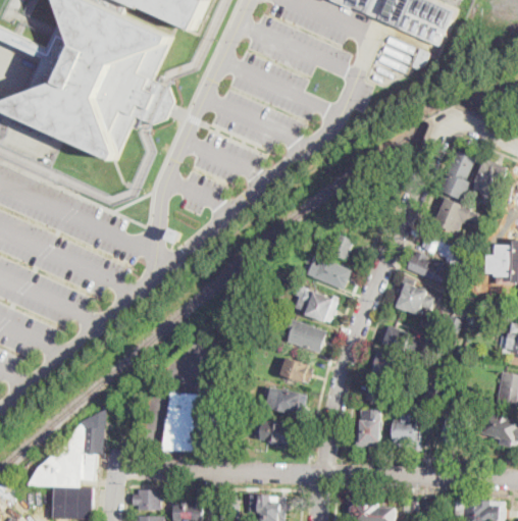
[(45,58),(0,38),(0,25),(49,48),(64,13),(59,0),(94,0),(172,36),(153,79),(170,87),(175,101),(167,119),(153,123),(137,115),(117,156),(6,106),(12,95),(29,90),(45,58)]
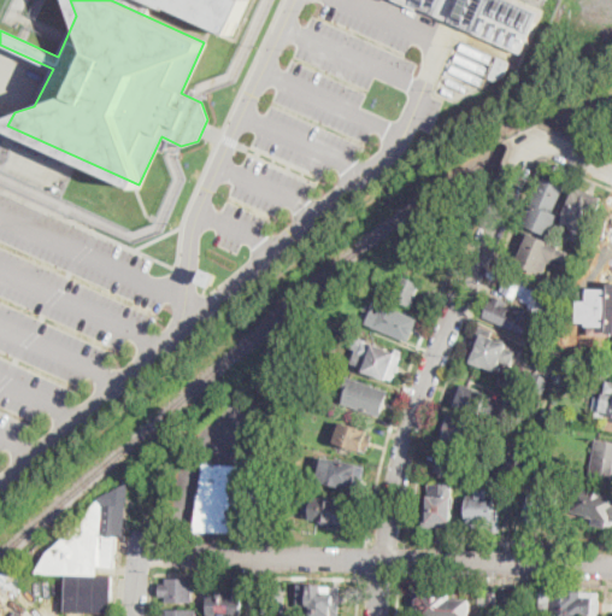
[(245,0),(230,34),(169,6),(168,9),(148,0),(245,0)]
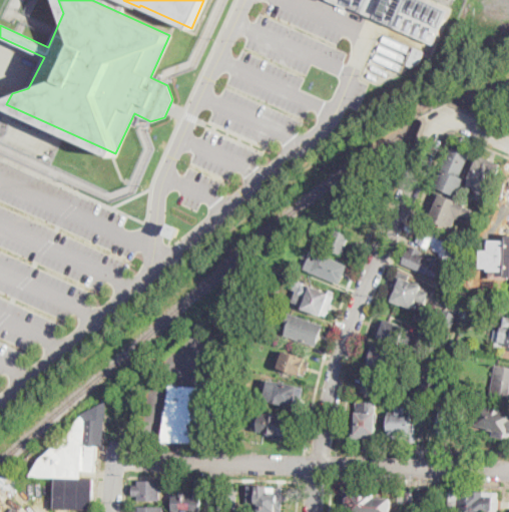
[(421,0),(447,12),(432,44),(337,0),(421,0)]
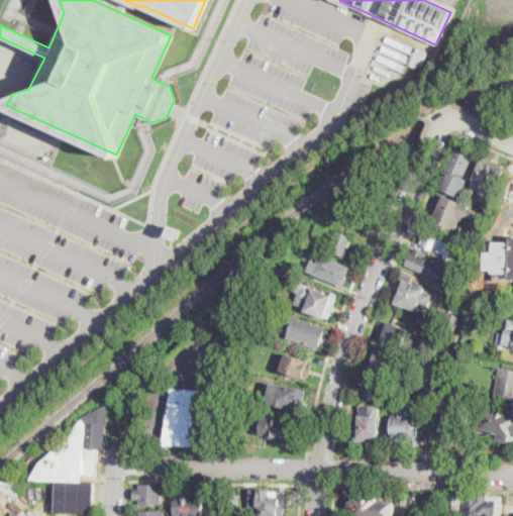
[(425,52),(421,62),(412,67),(407,65),(408,64),(406,63),(409,54),(407,53),(408,52),(410,53),(411,50),(413,52),(415,46),(425,52)]
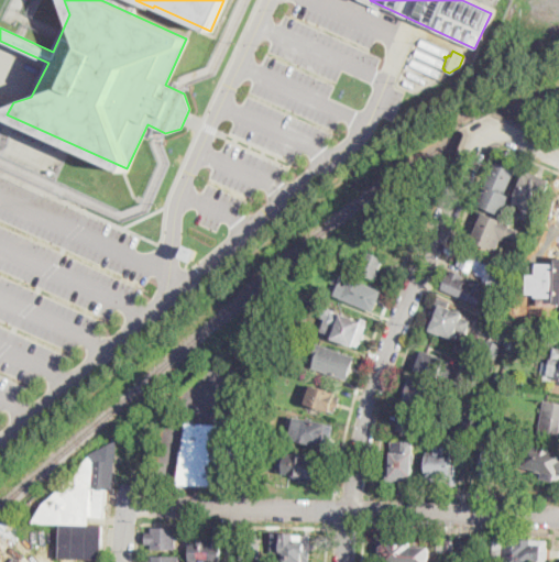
[(497,160),(511,165),(510,169),(513,171),(503,193),(507,197),(499,217),(470,205),(473,196),(478,197),(481,190),(493,162),(496,164),(497,160)]
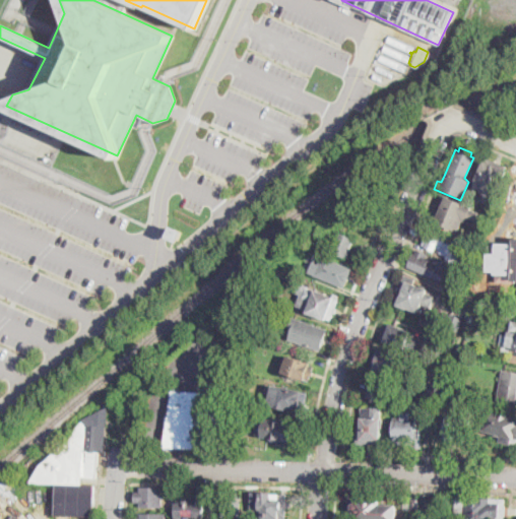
[(506,169),(490,206),(478,201),(482,193),(471,188),(485,158),(506,169)]
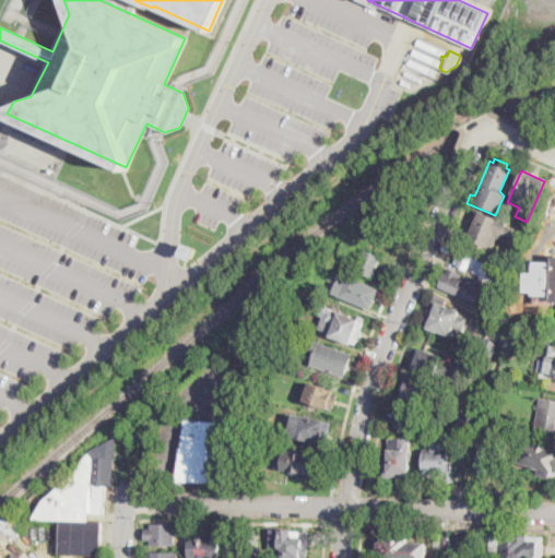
[(505,224),(498,239),(496,238),(491,250),(461,237),(465,226),(473,210),(505,224)]
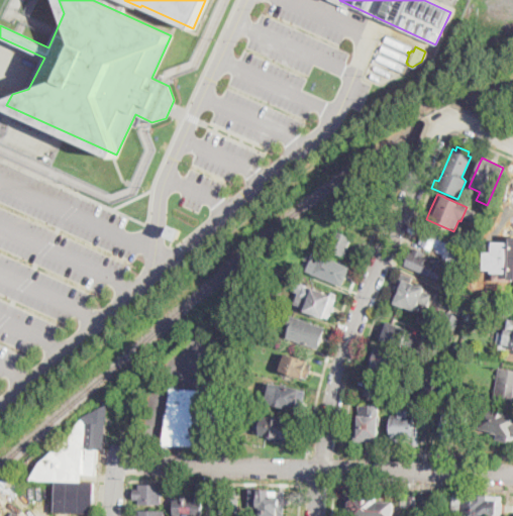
[(181,228),(176,240),(166,236),(170,224),(181,228)]
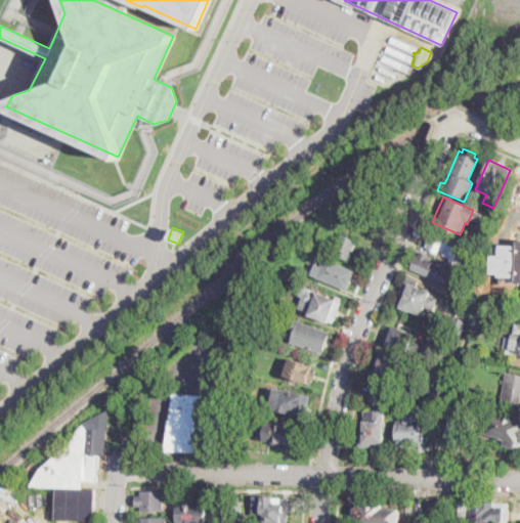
[(328,230),(325,237),(317,233),(319,227),(328,230)]
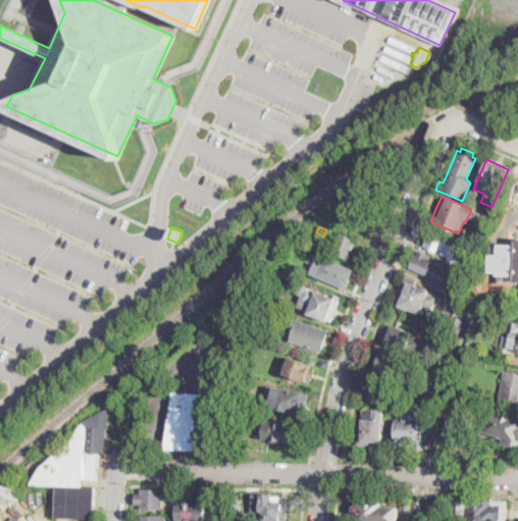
[(431,231),(442,236),(441,238),(454,244),(449,256),(435,250),(433,254),(420,248),(427,231),(430,233),(431,231)]
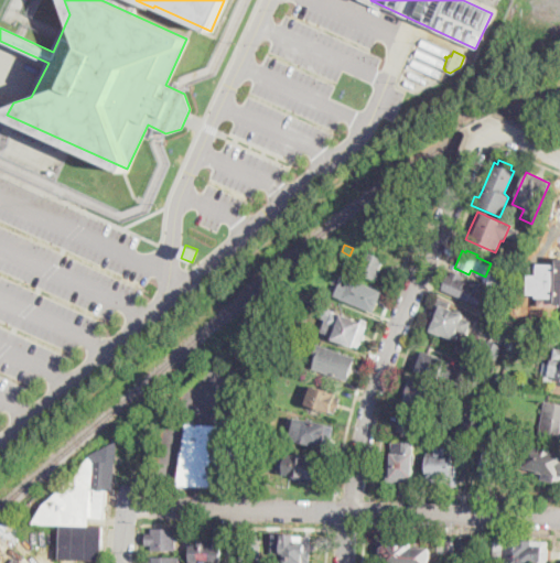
[(376,271),(372,281),(355,274),(365,253),(380,261),(376,271)]
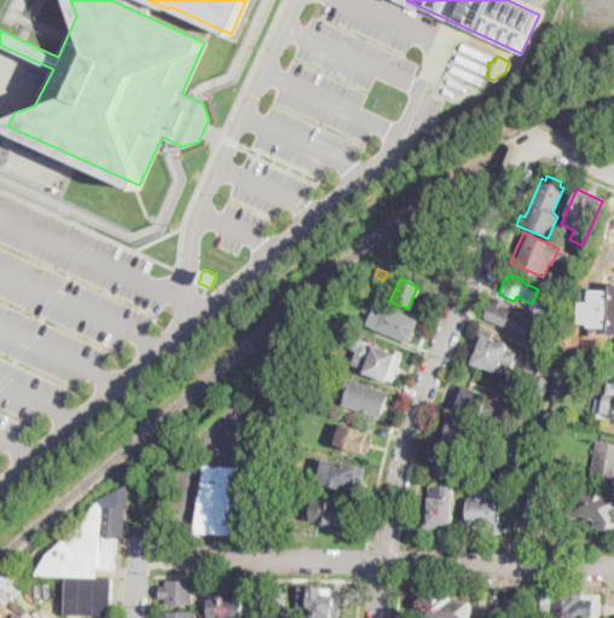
[(613,336),(610,336),(610,340),(588,339),(589,306),(584,306),(584,294),(590,294),(590,290),(609,292),(609,286),(613,286),(613,336)]
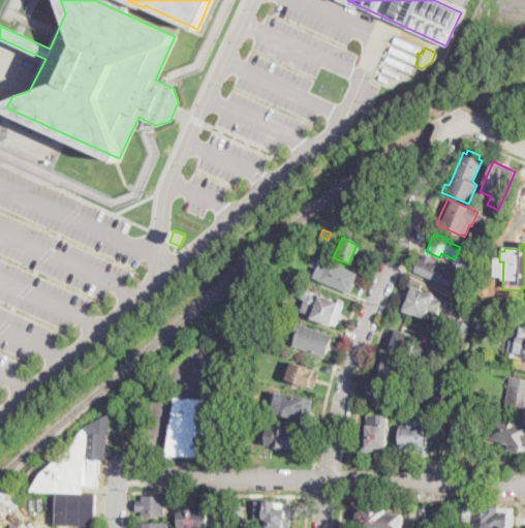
[(430,265),(438,268),(440,264),(455,271),(448,288),(411,273),(420,254),(430,258),(432,259),(430,265)]
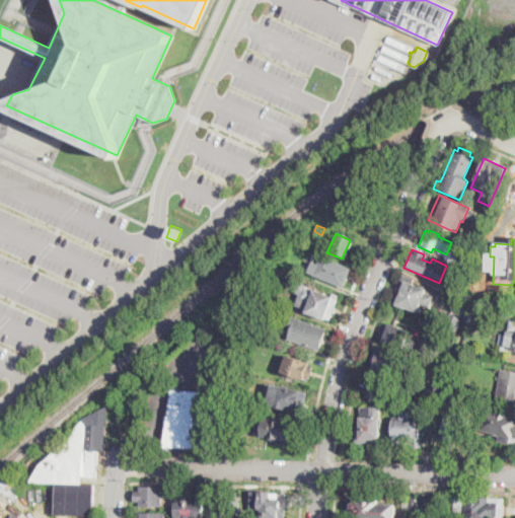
[(319,257),(349,270),(341,288),(305,274),(310,263),(316,265),(319,257)]
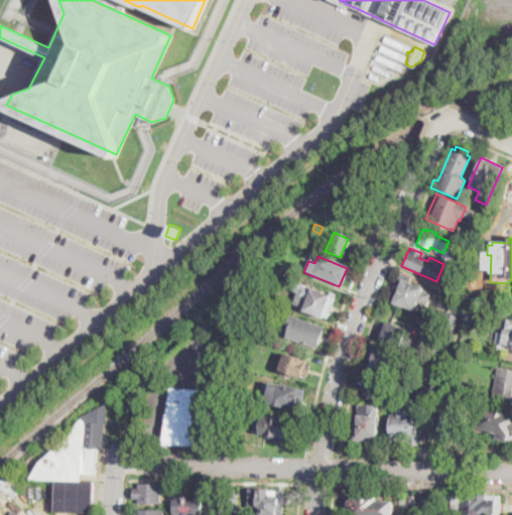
[(427,297),(424,303),(423,306),(415,303),(412,311),(388,301),(399,274),(409,278),(407,283),(421,289),(420,292),(427,295),(427,297)]
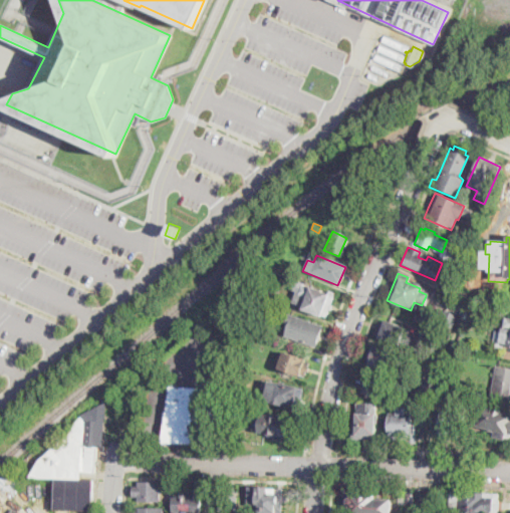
[(294,281),(326,294),(327,291),(333,293),(324,318),(290,304),(295,293),(290,291),(294,281)]
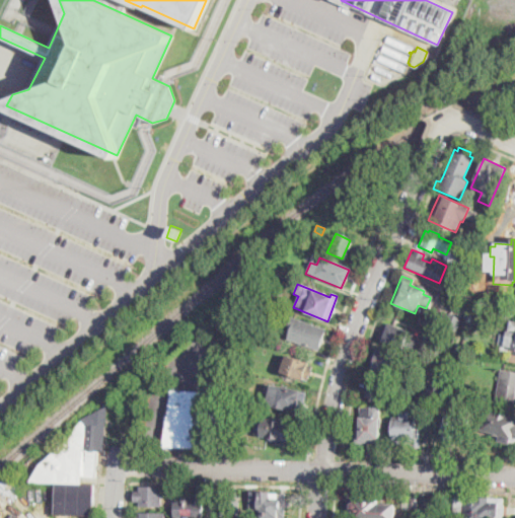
[(460,319),(454,333),(440,326),(446,313),(460,319)]
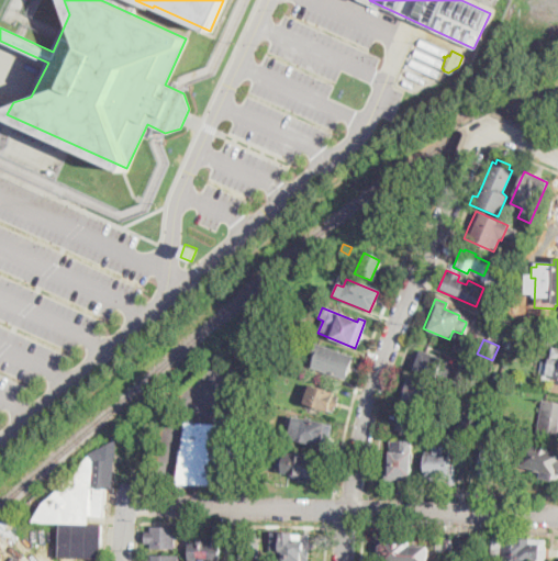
[(467,352),(466,356),(449,350),(452,344),(468,349),(467,352)]
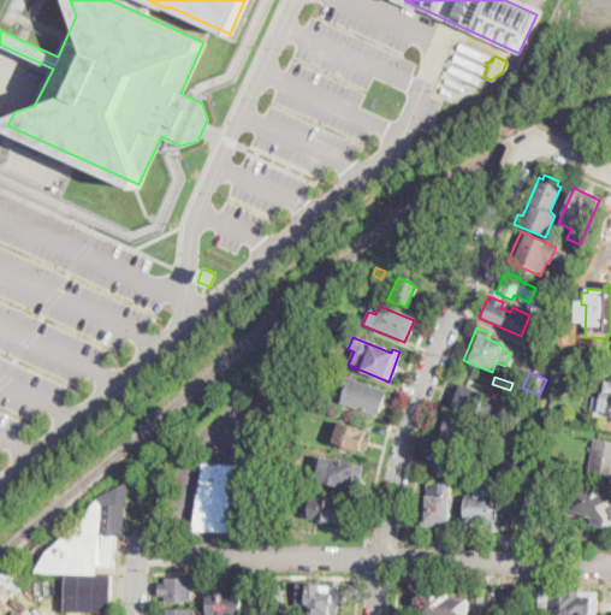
[(380,407),(377,417),(339,403),(344,391),(339,390),(344,378),(385,392),(380,407)]
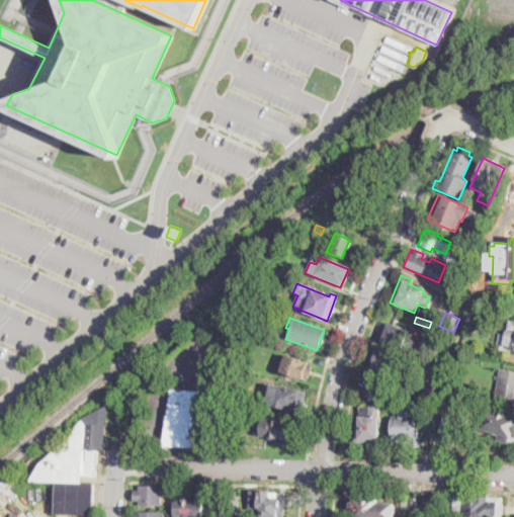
[(513,348),(502,346),(506,321),(513,322),(513,348)]
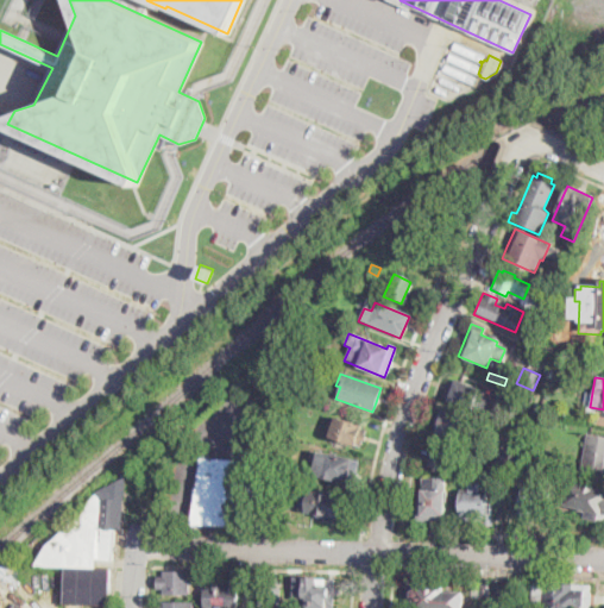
[(488,401),(484,413),(441,399),(448,378),(478,389),(476,397),(488,401)]
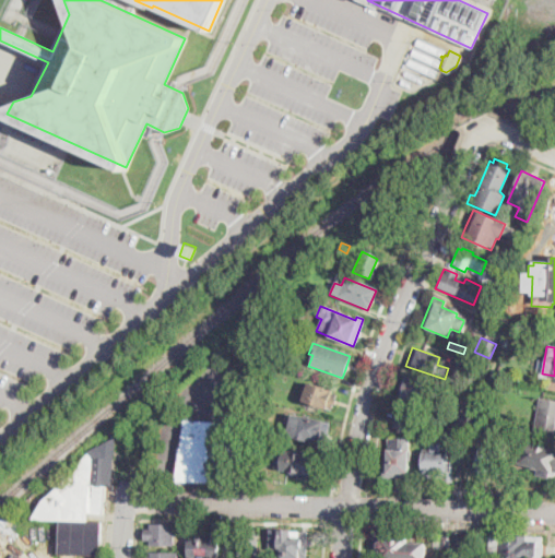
[(287,353),(283,367),(269,363),(273,348),(287,353)]
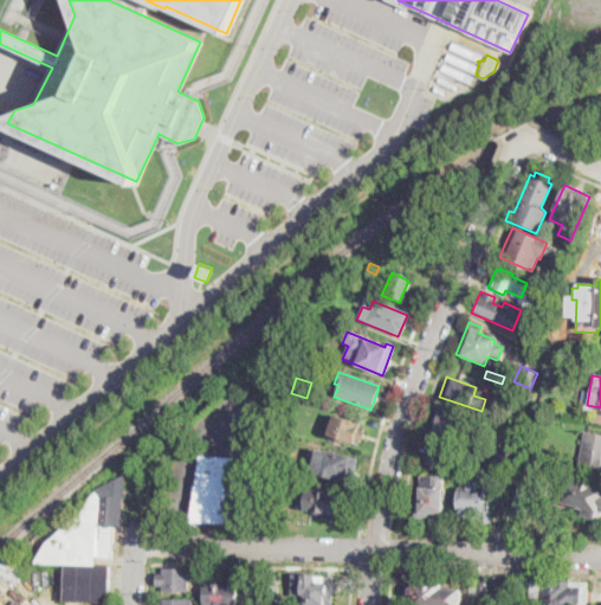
[(440,407),(466,414),(466,418),(470,419),(467,430),(473,432),(470,443),(428,430),(434,407),(440,410),(440,407)]
